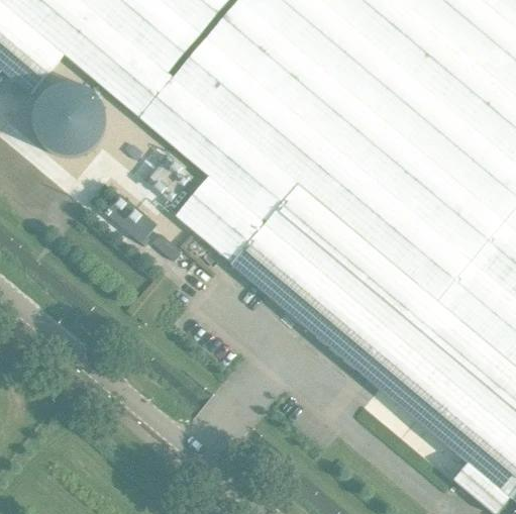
[(0,67),(31,94),(65,54),(1,0),(0,0),(0,67)]
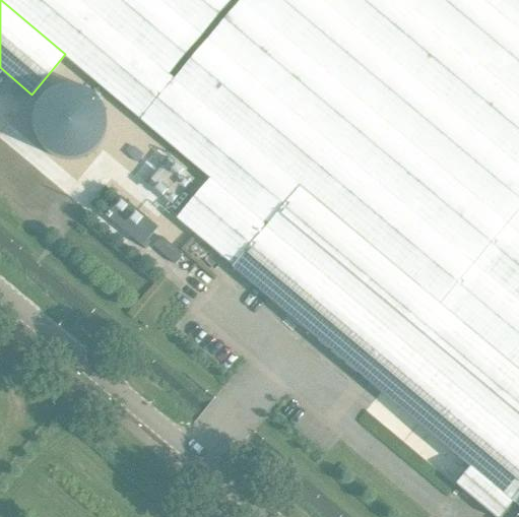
[(1,0),(65,54),(140,119),(175,77),(170,72),(230,0),(1,0)]
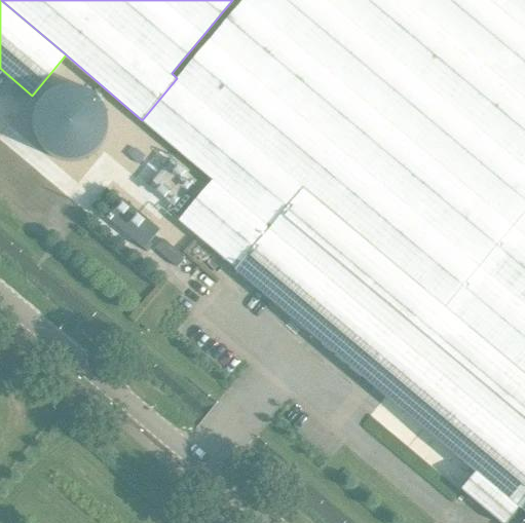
[(178,219),(234,267),(298,189),(524,383),(524,497),(519,506),(524,511),(524,0),(241,0),(177,78),(142,120),(211,179),(178,219)]
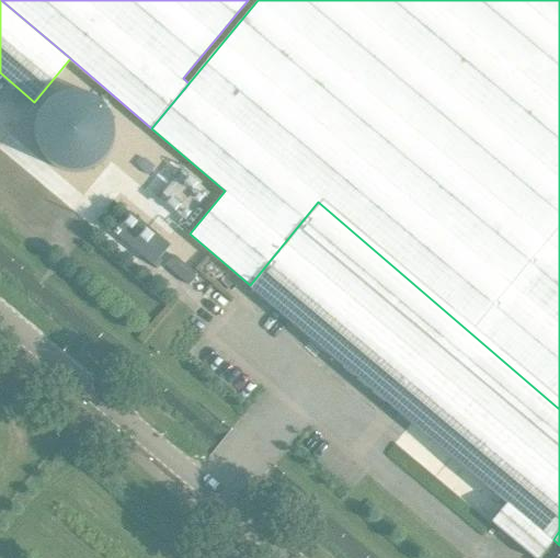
[(181,167),(159,194),(187,218),(209,191),(181,167)]
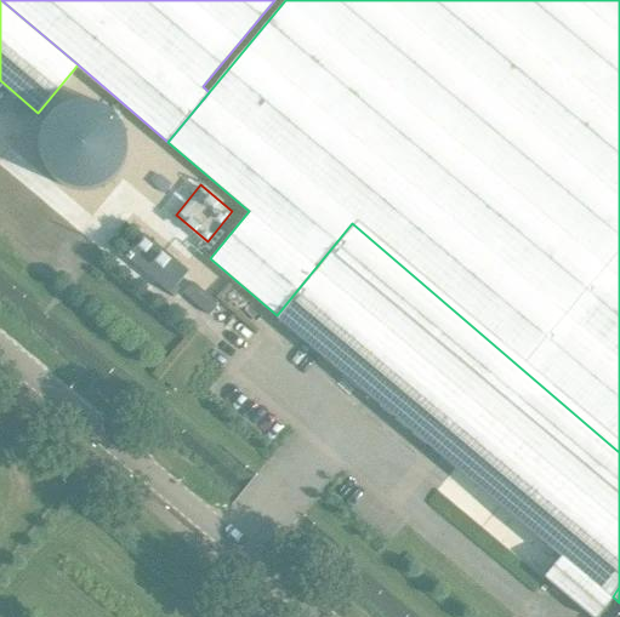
[(619,452),(352,223),(277,315),(276,316),(561,555),(544,576),(592,616),(595,616),(613,596),(619,587),(619,452)]
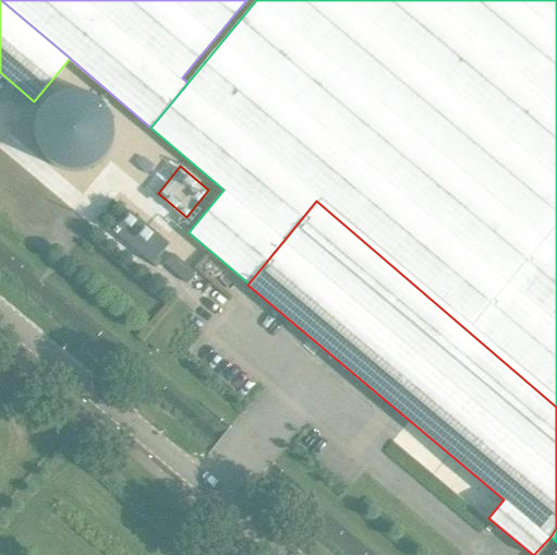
[(113,228),(154,262),(170,241),(130,208),(113,228)]
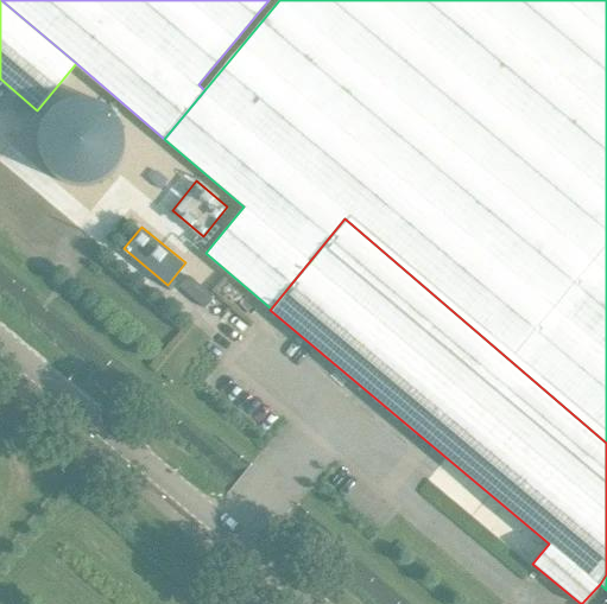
[(181,284),(206,306),(215,294),(189,273),(181,284)]
